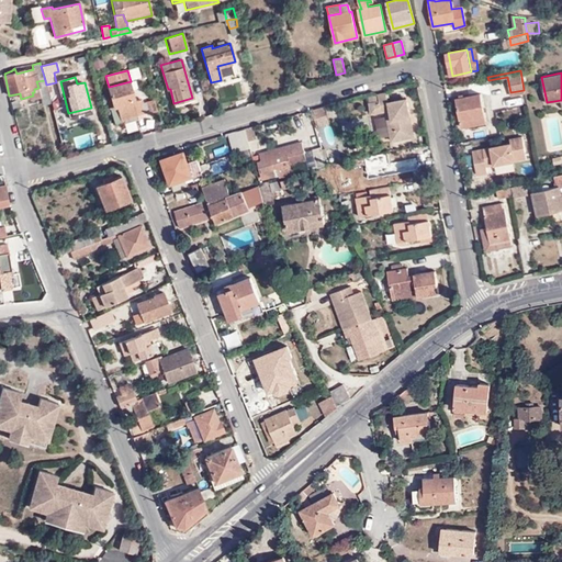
[(33,96),(29,97),(31,102),(41,99),(43,107),(52,104),(46,85),(45,80),(36,81),(38,88),(34,89),(34,92),(32,92),(33,96)]
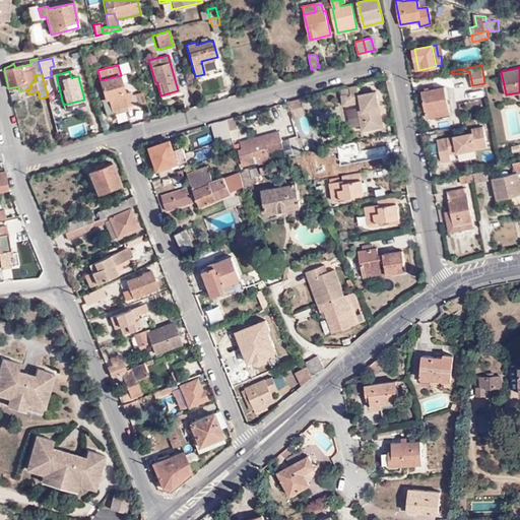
[(121,75),(101,80),(106,99),(103,100),(107,115),(115,113),(113,109),(123,106),(133,104),(130,91),(125,92),(121,75)]
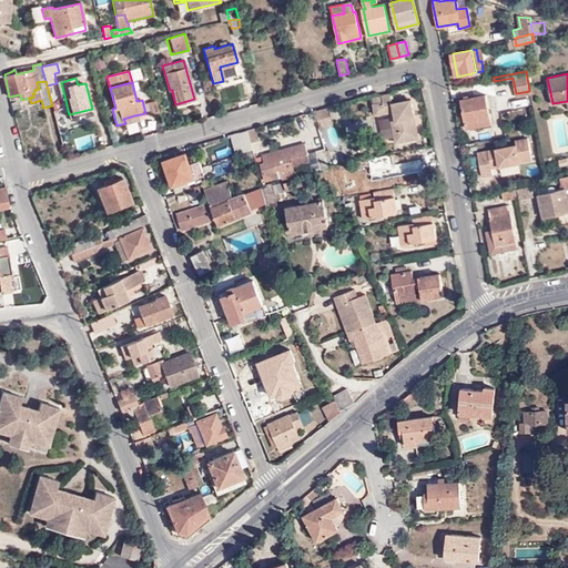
[(392,103),(389,93),(381,95),(382,103),(373,104),(375,114),(389,112),(396,141),(418,138),(411,100),(392,103)]
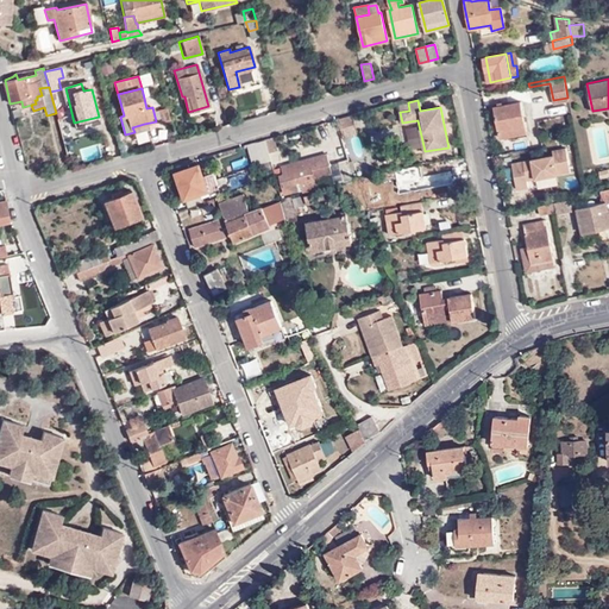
[(521,101),(495,106),(501,136),(527,131),(521,101)]
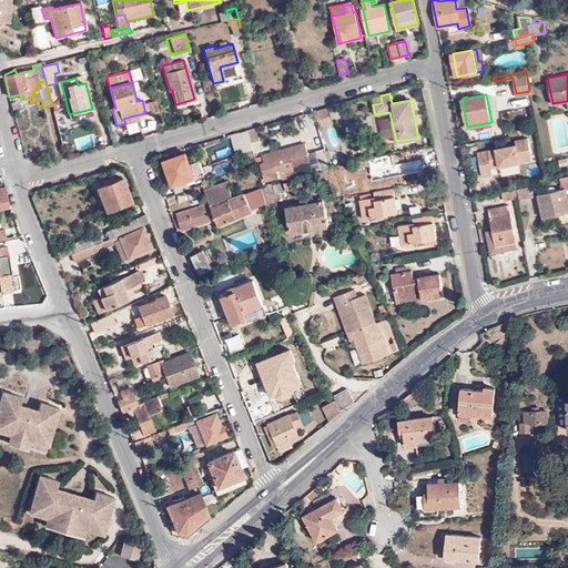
[(335,125),(331,109),(316,113),(321,129),(335,125)]
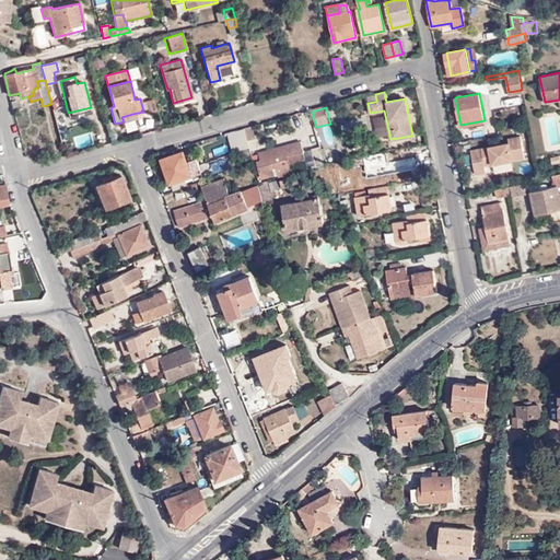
[(485,165),(526,158),(522,133),(509,137),(510,141),(470,149),(476,174),(487,172),(485,165)]
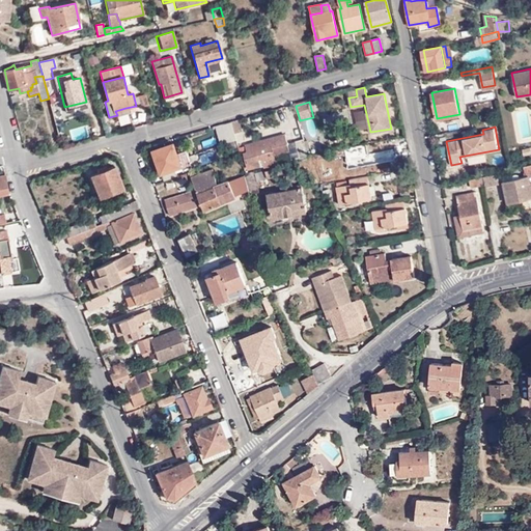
[(222,144),(230,142),(229,140),(235,139),(232,129),(219,132),(222,144)]
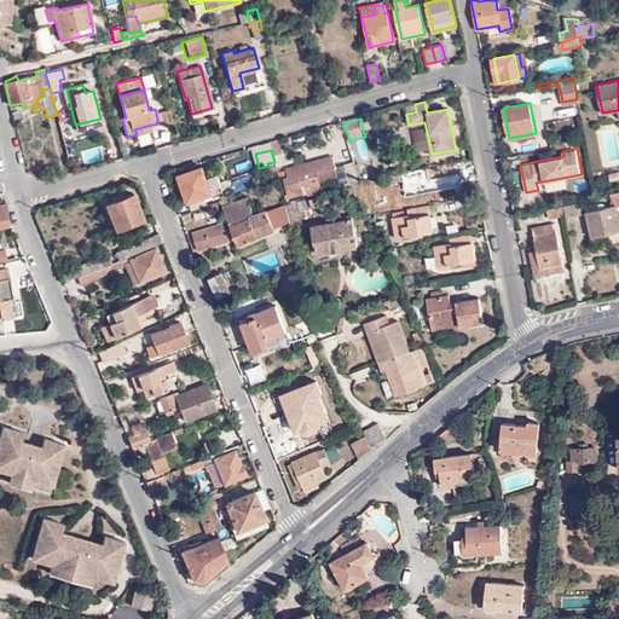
[(310,195),(325,191),(322,179),(340,175),(335,156),(288,168),(290,177),(285,178),(290,195),(308,191),(310,195)]
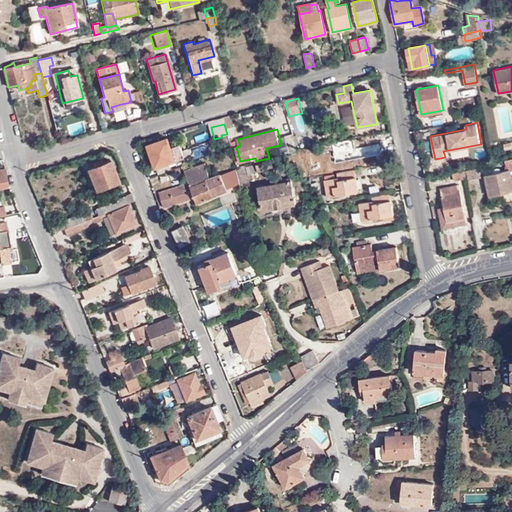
[(231,146),(228,133),(227,134),(221,135),(222,137),(224,149),(231,146)]
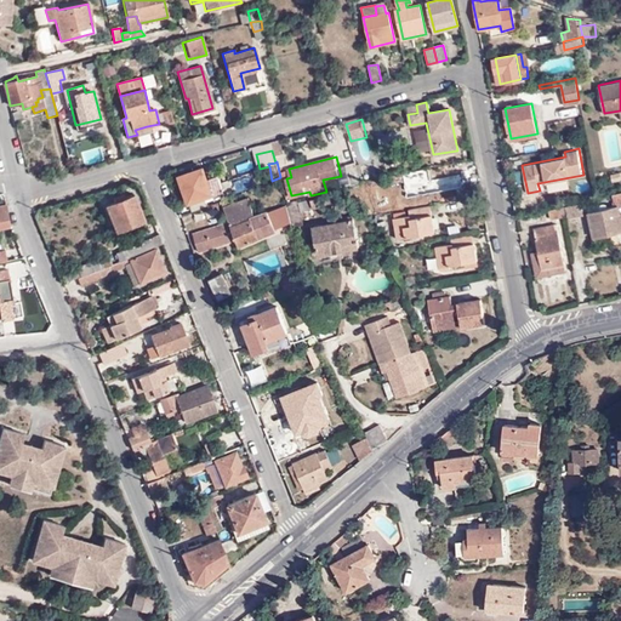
[(365,181),(358,163),(346,165),(353,184),(365,181)]
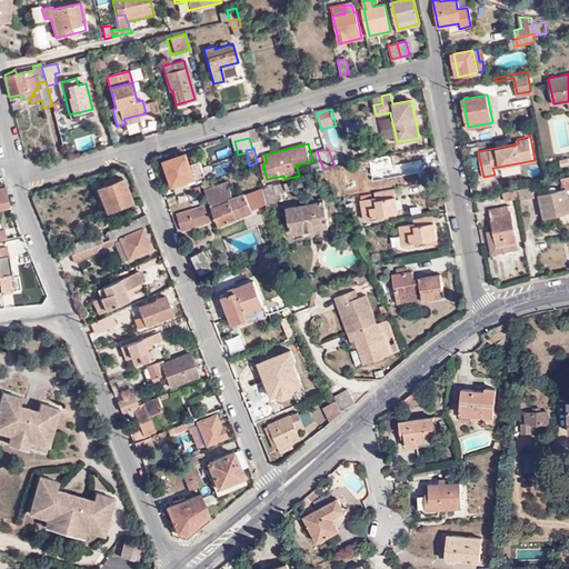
[(177,192),(190,188),(189,182),(212,173),(210,168),(205,170),(200,159),(190,162),(186,153),(165,161),(177,192)]
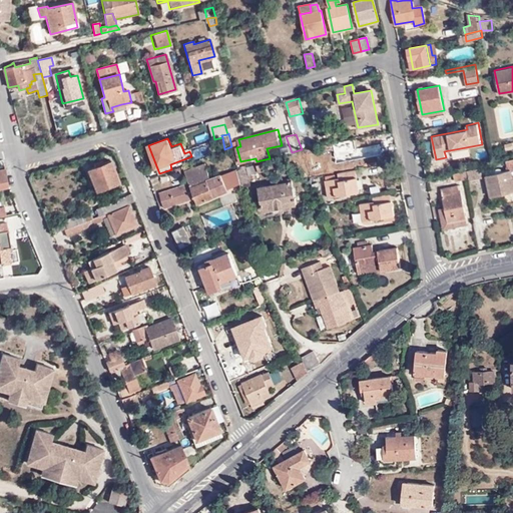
[(512,168),(512,158),(505,160),(508,170),(487,175),(491,194),(498,192),(512,188),(512,176),(511,177),(509,170),(512,168)]
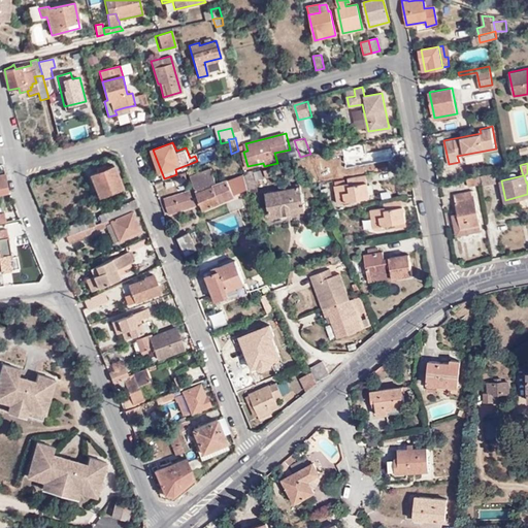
[(284,171),(282,164),(256,169),(258,177),(284,171)]
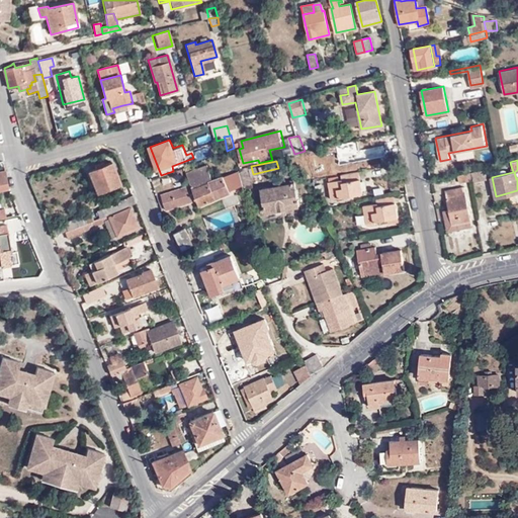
[(119,184),(111,163),(103,166),(101,162),(94,165),(96,169),(89,171),(96,192),(119,184)]
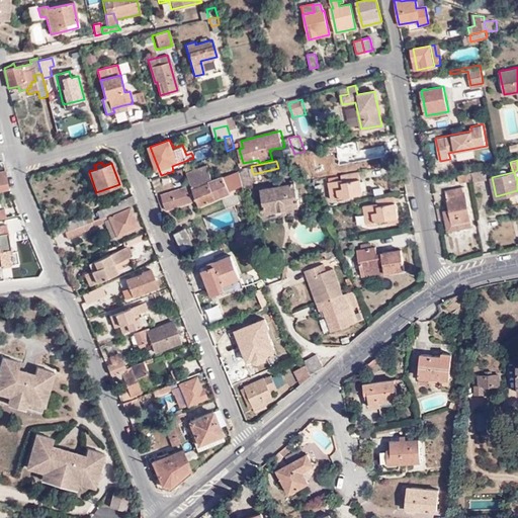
[(194,167),(185,170),(191,186),(162,196),(167,211),(197,201),(200,206),(231,193),(224,177),(214,181),(207,166),(196,170),(194,167)]
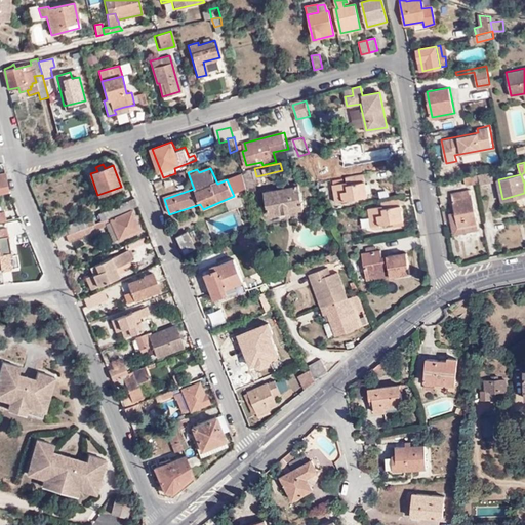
[(474,174),(475,183),(494,177),(492,170),(474,174)]
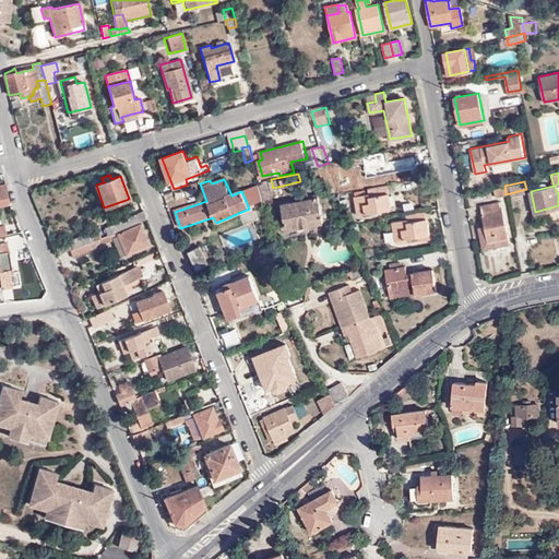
[(388,185),(368,189),(369,193),(354,195),(357,215),(392,209),(388,185)]
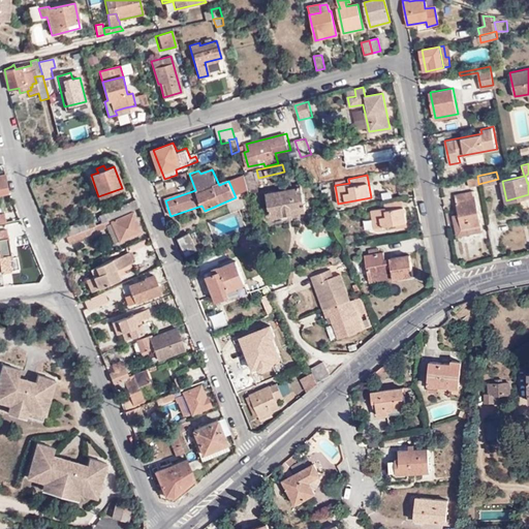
[(0,194),(10,193),(3,176),(0,176),(0,194)]
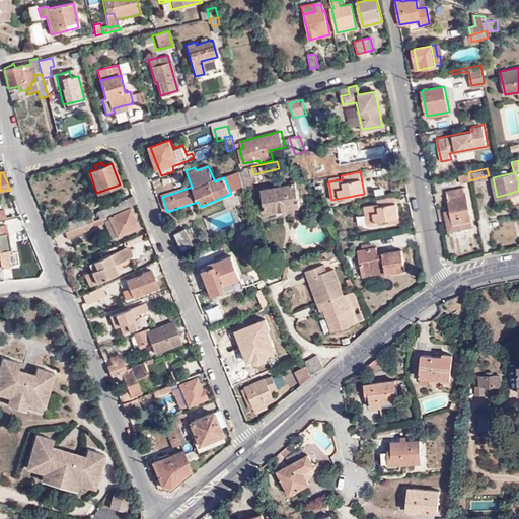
[(459,183),(469,180),(468,172),(458,175),(459,183)]
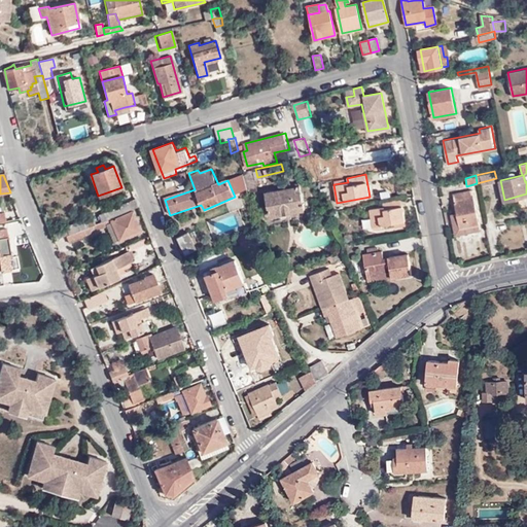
[(306,210),(302,186),(267,192),(271,215),(306,210)]
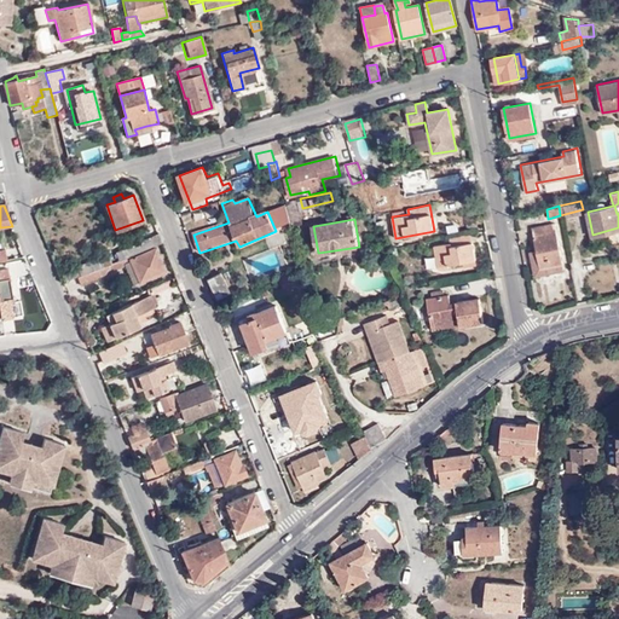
[(533,230),(537,250),(541,268),(562,264),(555,225),(533,230)]
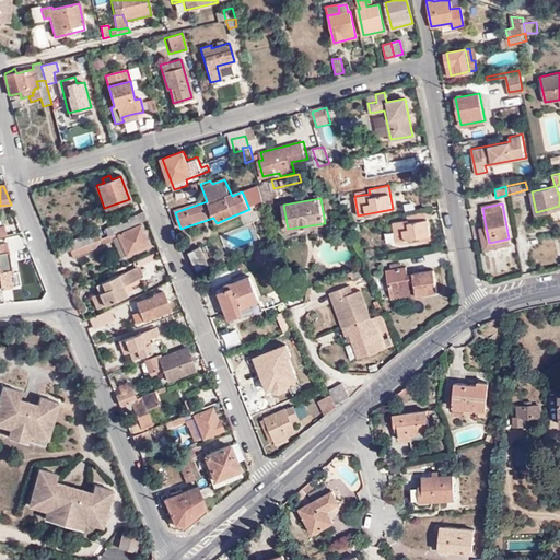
[(544,210),(536,212),(537,223),(546,221),(544,210)]
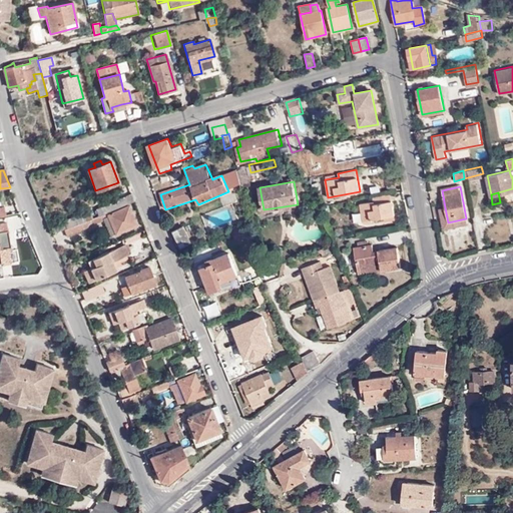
[(108,211),(134,200),(131,193),(97,207),(97,208),(100,215),(108,211)]
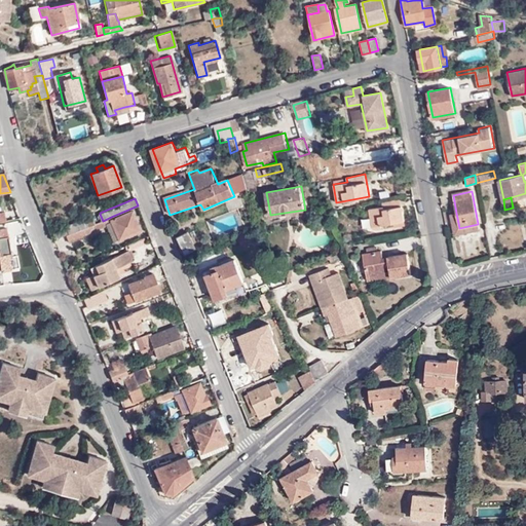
[(402,205),(400,198),(382,201),(382,207),(368,209),(372,227),(393,223),(405,220),(403,205),(402,205)]
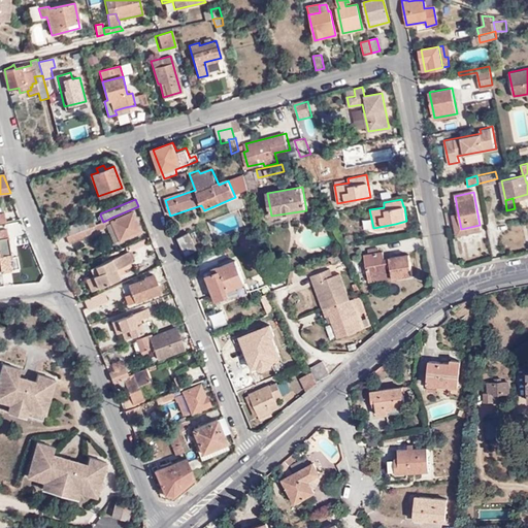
[(112,221),(111,218),(103,222),(67,236),(70,244),(113,227),(120,240),(141,231),(133,212),(112,221)]
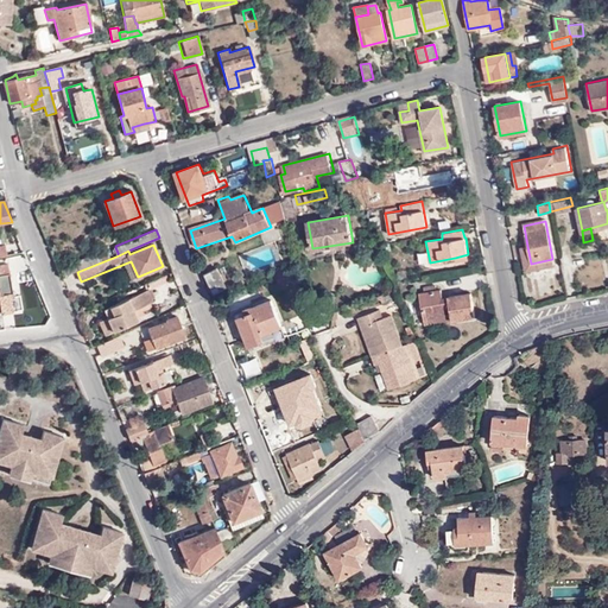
[(531,264),(527,246),(520,247),(525,271),(552,265),(552,259),(531,264)]
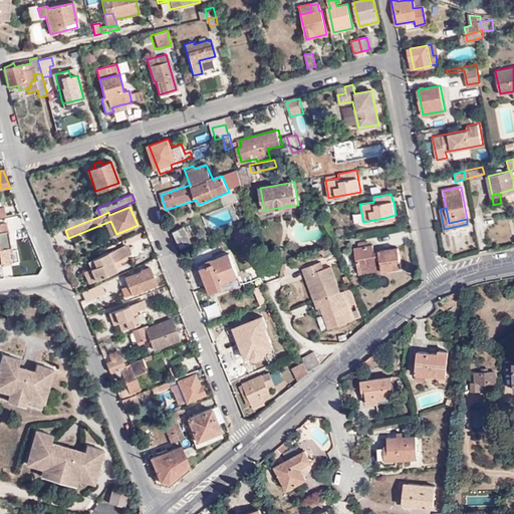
[(65,230),(100,216),(97,209),(63,223),(64,224),(50,230),(52,235),(65,230)]
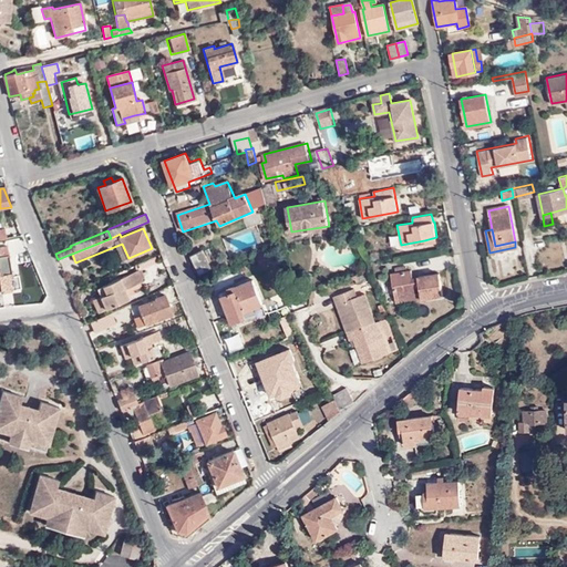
[(6,246),(0,246),(0,292),(10,291),(8,274),(11,272),(6,246)]
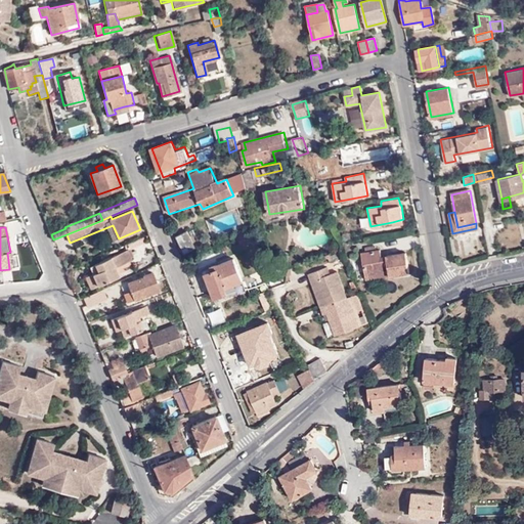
[(197,248),(188,231),(178,235),(186,253),(197,248)]
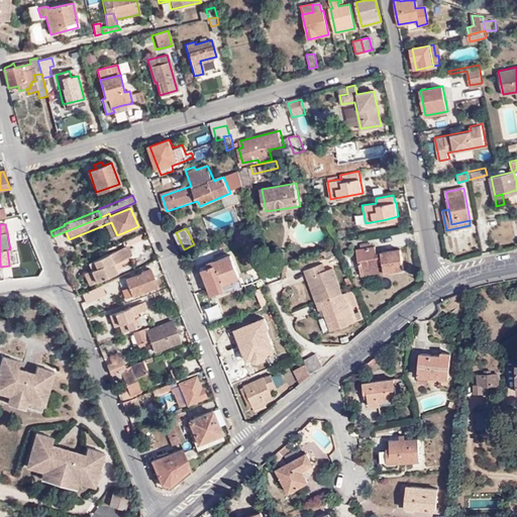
[(249,235),(246,228),(234,233),(237,239),(249,235)]
